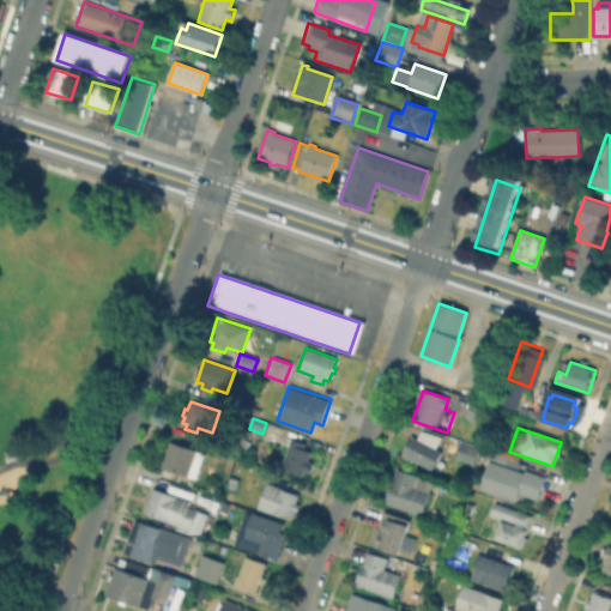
[(441,439),(435,449),(441,453),(431,471),(412,461),(411,464),(399,458),(410,436),(416,440),(421,431),(441,439)]
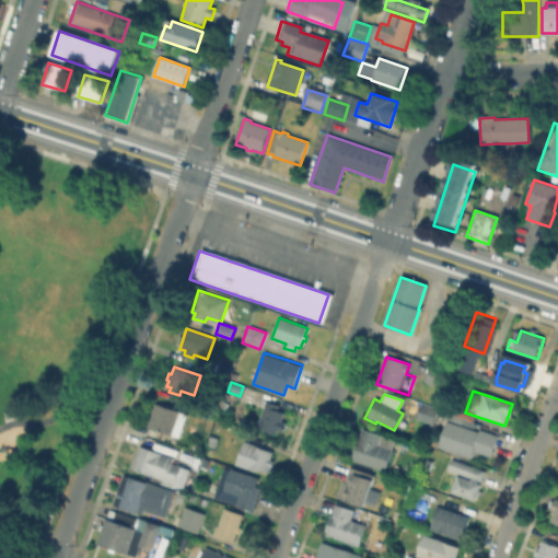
[(285,423),(282,432),(278,431),(276,434),(256,427),(266,400),(278,406),(277,410),(283,414),(280,422),(285,423)]
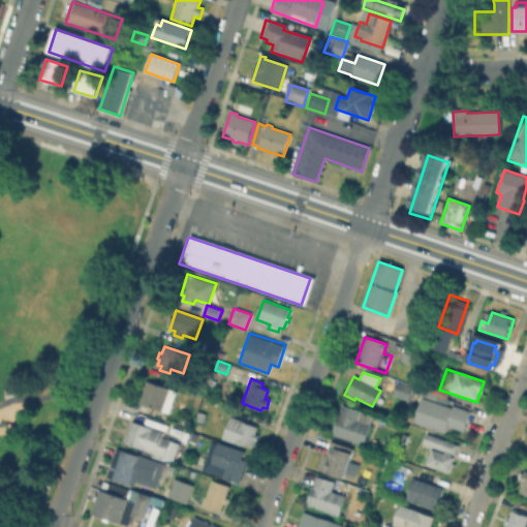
[(176,392),(168,414),(137,403),(146,381),(176,392)]
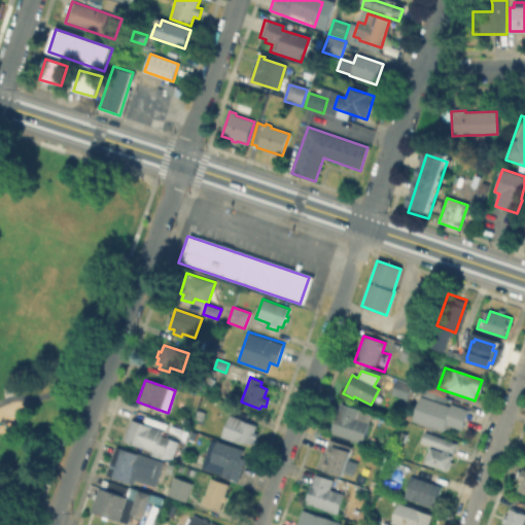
[(411,386),(407,400),(390,394),(395,381),(411,386)]
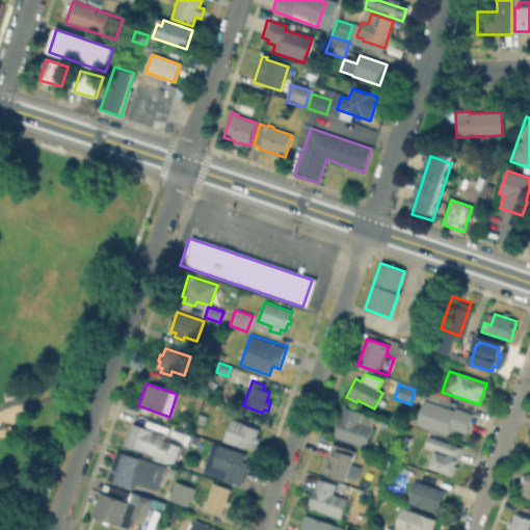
[(417,425),(424,399),(472,414),(467,432),(450,427),(448,434),(417,425)]
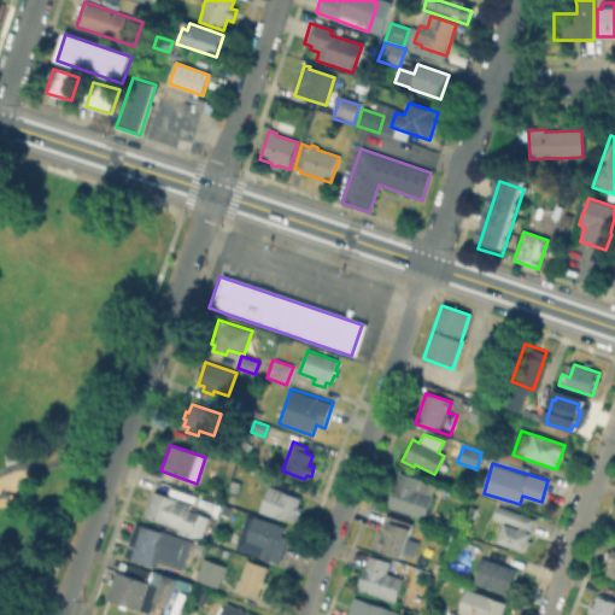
[(419,481),(434,486),(431,497),(423,520),(386,508),(393,484),(394,484),(398,473),(419,480),(419,481)]
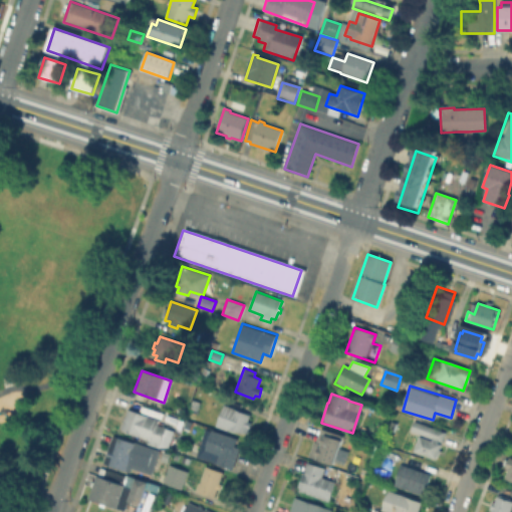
[(248,423),(246,428),(245,428),(242,436),(227,431),(227,432),(215,427),(223,405),(234,409),(234,410),(250,415),(247,422),(248,423)]
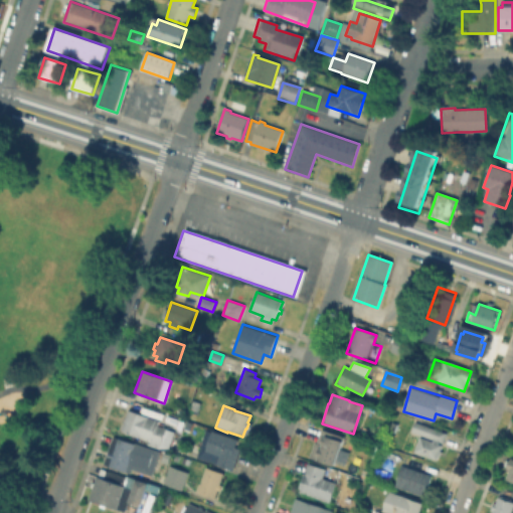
[(128,409),(149,417),(149,416),(158,420),(157,425),(166,429),(160,446),(141,439),(120,431),(128,409)]
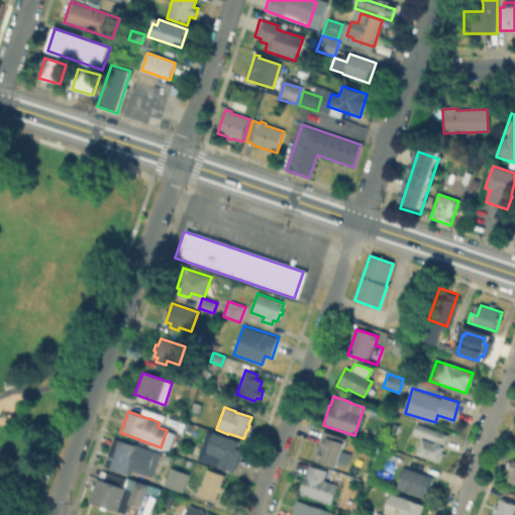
[(443,453),(441,457),(440,457),(438,461),(416,454),(422,437),(419,436),(423,423),(447,431),(446,435),(447,435),(441,452),(443,453)]
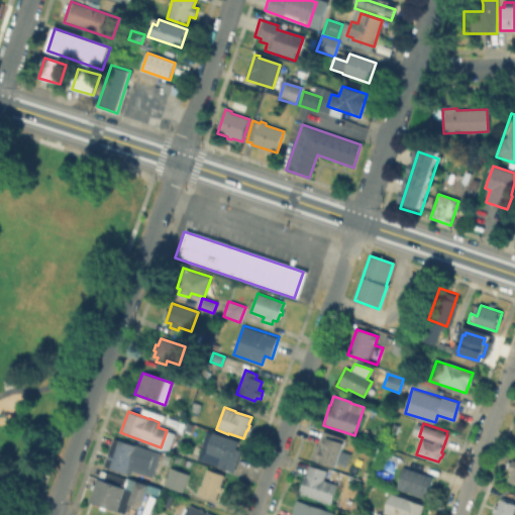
[(336,443),(345,447),(342,455),(339,454),(337,461),(315,453),(316,453),(313,452),(316,445),(319,446),(325,430),(338,435),(336,443)]
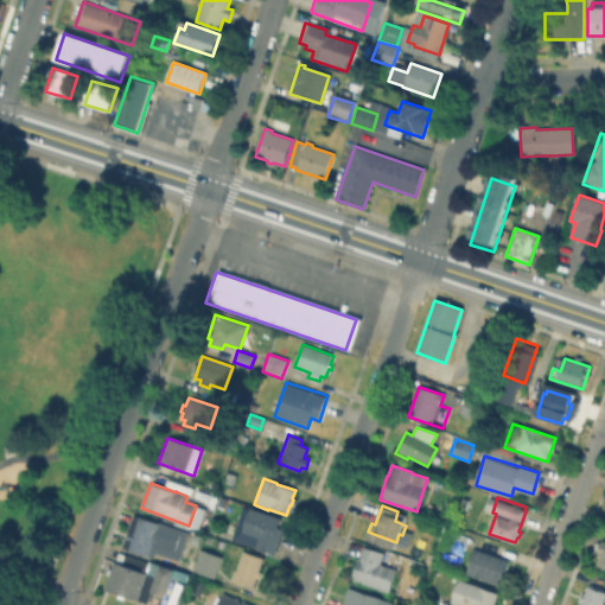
[(282,529),(274,556),(253,548),(254,546),(240,541),(242,533),(241,533),(249,508),(280,518),(278,528),(282,529)]
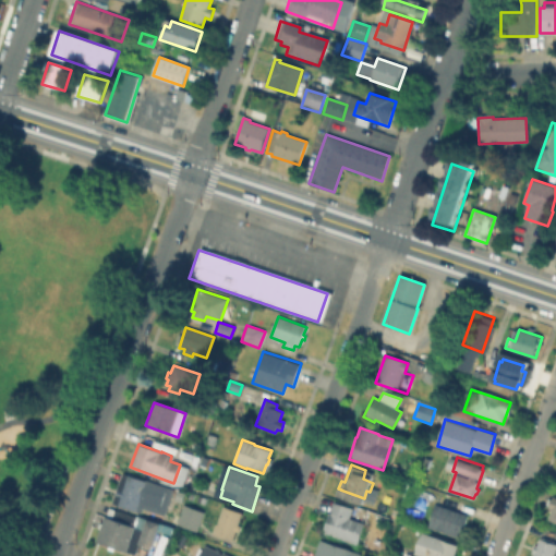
[(167,490),(164,499),(143,492),(135,512),(116,505),(119,497),(117,496),(125,474),(167,490)]
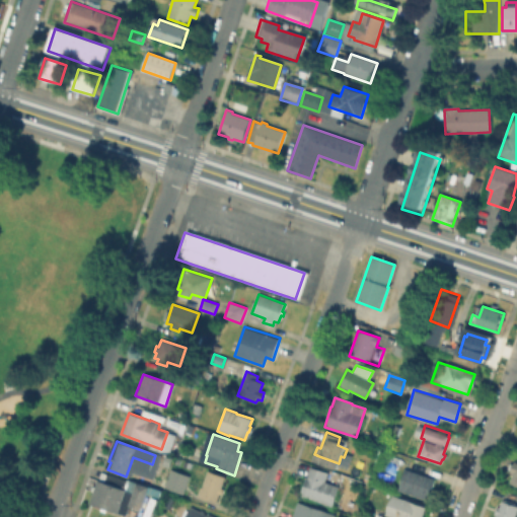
[(514,462),(516,463),(516,486),(509,484),(512,474),(509,473),(510,471),(507,470),(509,464),(512,465),(514,462)]
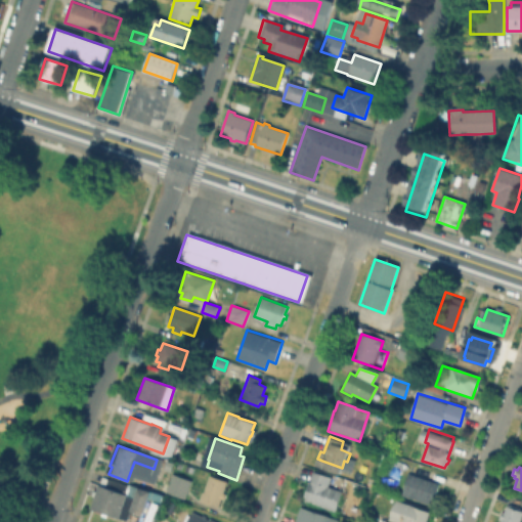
[(331,478),(328,487),(341,492),(334,512),(302,502),(309,481),(312,472),(331,478)]
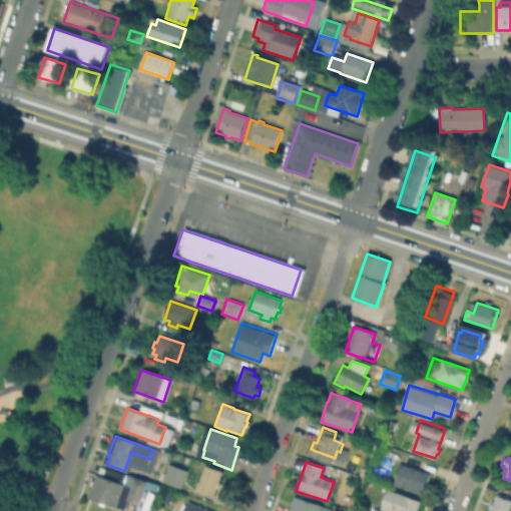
[(176,489),(158,482),(165,464),(183,471),(176,489)]
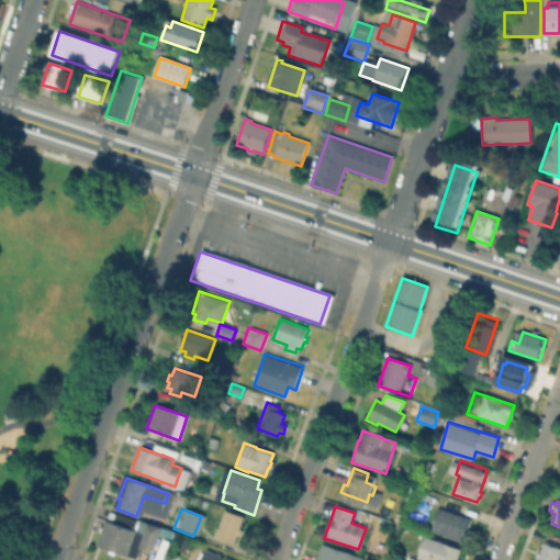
[(432,527),(437,510),(466,519),(460,537),(432,527)]
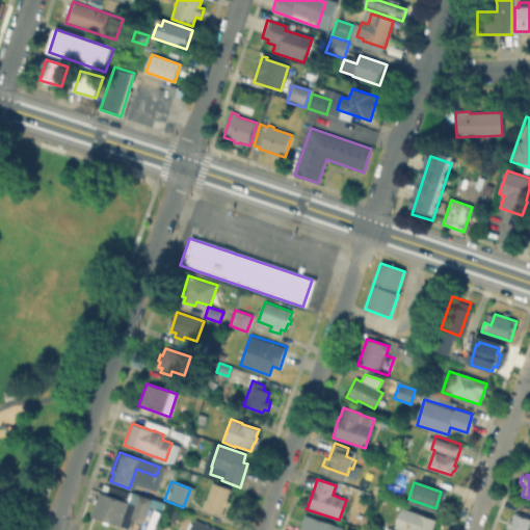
[(230,489),(220,517),(201,509),(204,500),(206,501),(212,483),(230,489)]
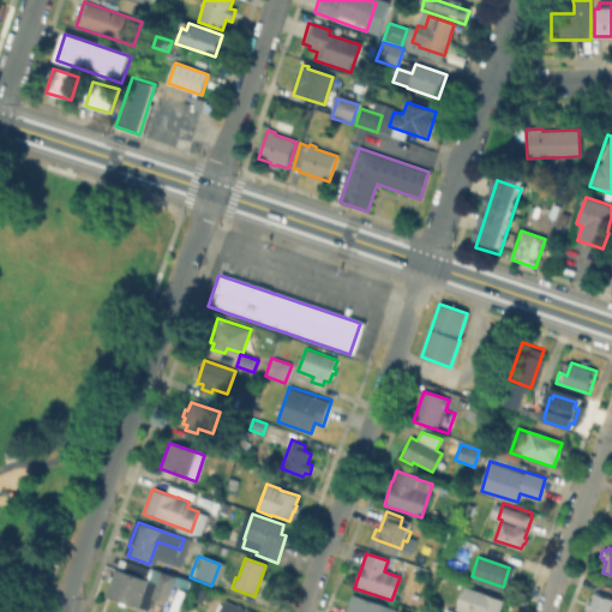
[(119,559),(150,570),(150,569),(175,577),(166,605),(151,600),(153,595),(151,595),(145,611),(105,597),(114,570),(115,570),(119,559)]
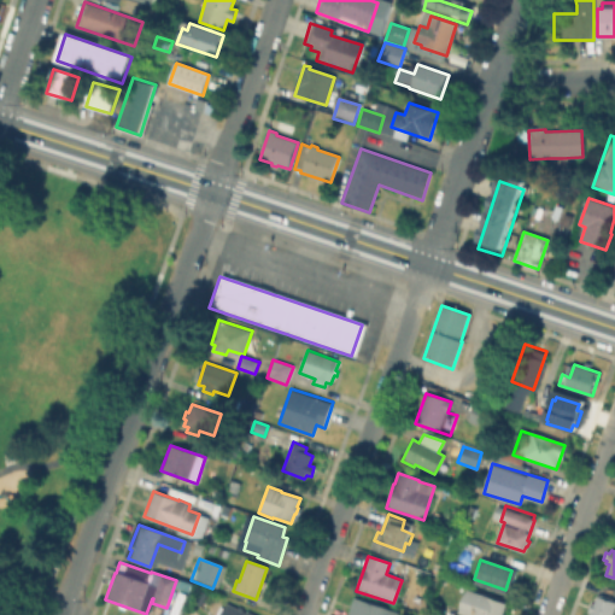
[(466,590),(505,604),(502,614),(457,614),(466,590)]
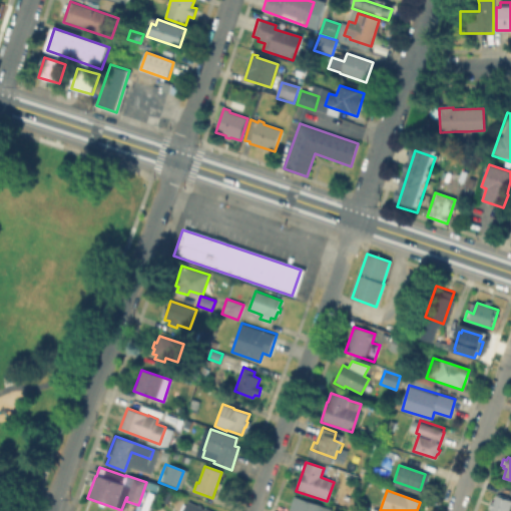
[(498,495),(508,498),(507,500),(510,500),(510,503),(508,510),(490,510),(488,509),(491,501),(493,502),(496,495),(497,496),(498,495)]
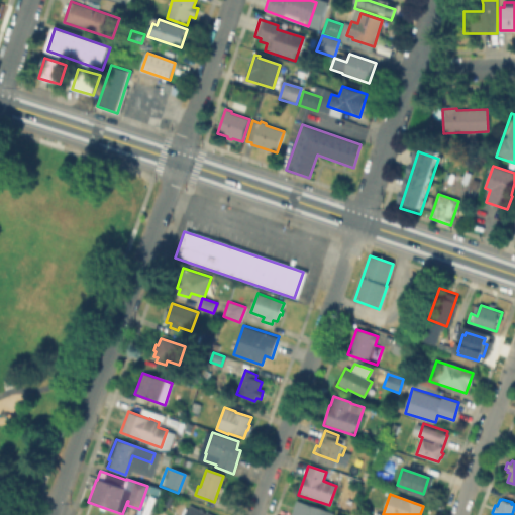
[(321,509),(319,514),(297,514),(301,503),(321,509)]
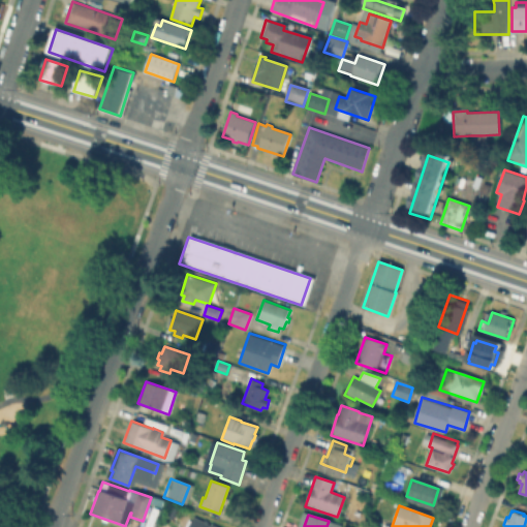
[(189,526),(194,518),(210,526),(211,524),(216,526),(189,526)]
